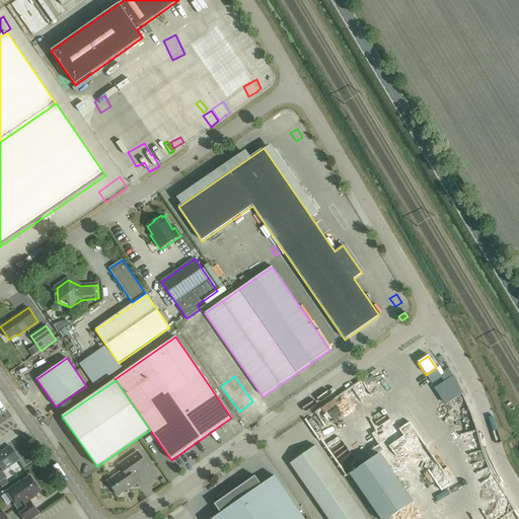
[(418,454),(435,441),(416,416),(398,429),(418,454)]
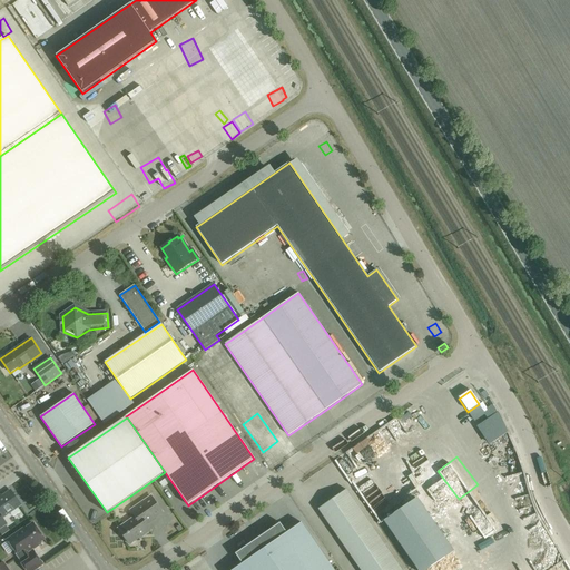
[(360,569),(402,569),(346,490),(318,509),(360,569)]
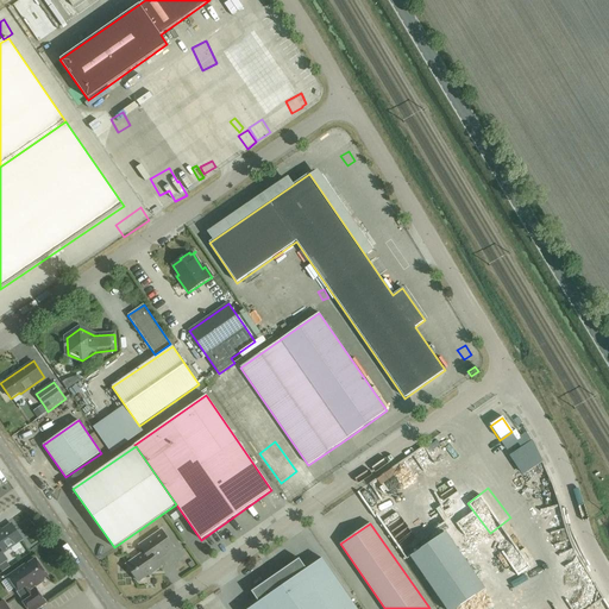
[(22,540),(11,525),(0,532),(0,565),(7,560),(2,553),(22,540)]
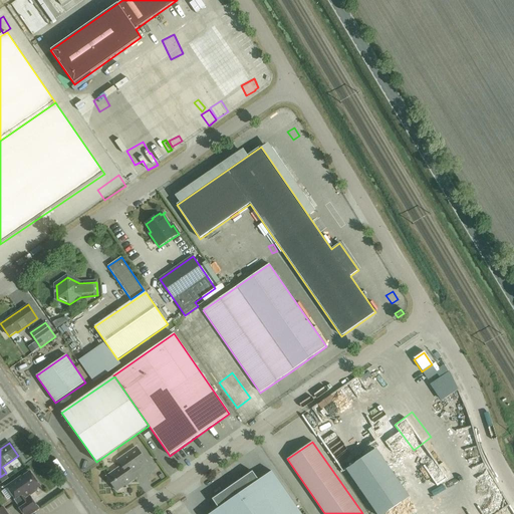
[(389,513),(406,504),(374,453),(371,455),(366,446),(353,454),(357,462),(353,464),(354,467),(344,473),(367,513),(389,513)]
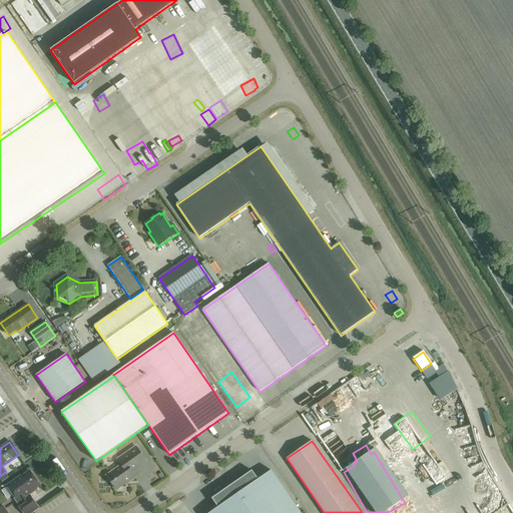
[(130,482),(135,478),(131,472),(139,467),(147,462),(136,447),(118,460),(122,465),(107,476),(116,490),(129,481),(130,482)]
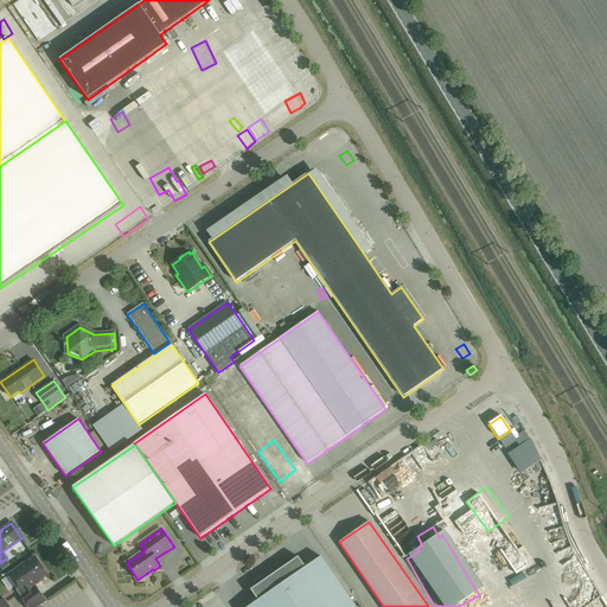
[(46,574),(36,557),(25,564),(25,563),(8,575),(18,589),(17,590),(27,606),(36,606),(45,601),(34,586),(40,581),(39,579),(46,574)]
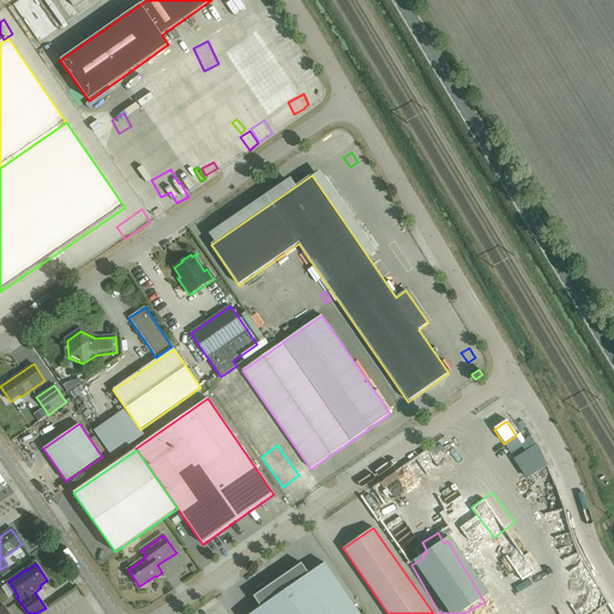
[(360,613),(325,564),(309,573),(301,564),(253,597),(260,607),(251,613),(360,613)]
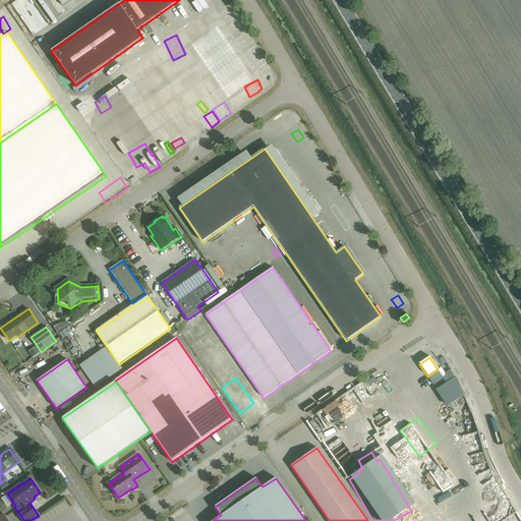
[(430,479),(411,498),(419,507),(440,488),(430,479)]
